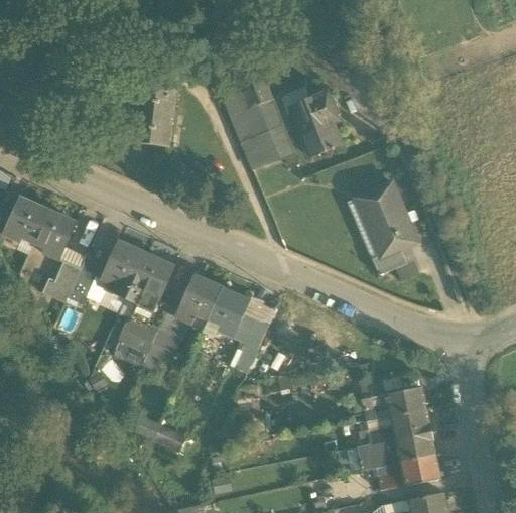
[(231,78),(236,92),(244,89),(268,81),(263,67),(231,78)]
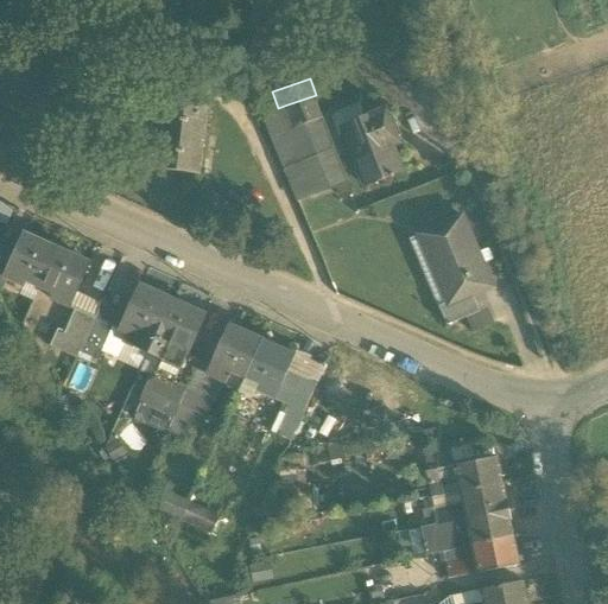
[(153,150),(198,154),(206,83),(162,80),(153,150)]
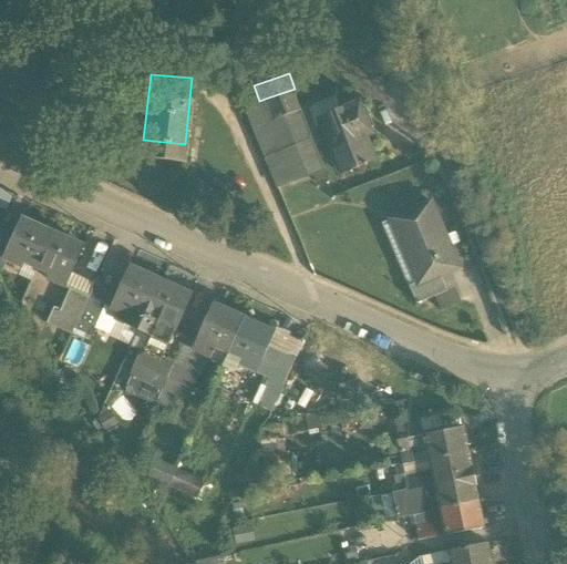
[(309,130),(299,102),(272,111),(268,98),(259,101),(254,85),(239,90),(264,146),(309,130)]
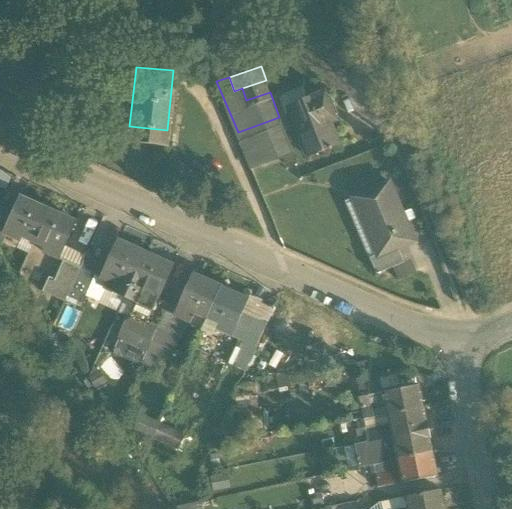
[(266,80),(242,88),(246,100),(270,92),(266,80)]
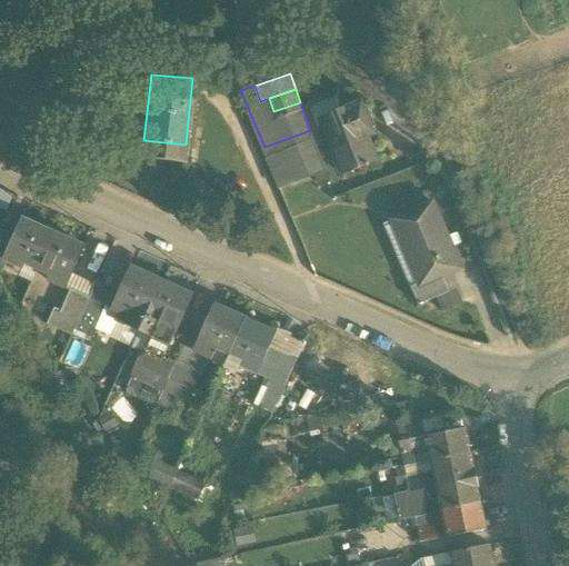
[(320,110),(340,103),(335,89),(312,97),(309,105),(315,121),(322,118),(320,110)]
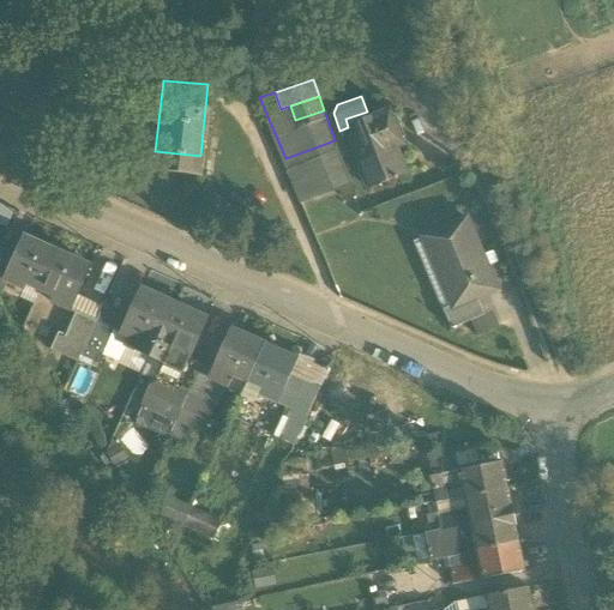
[(359,152),(368,179),(407,165),(397,140),(404,137),(390,103),(367,112),(345,119),(348,127),(359,152)]
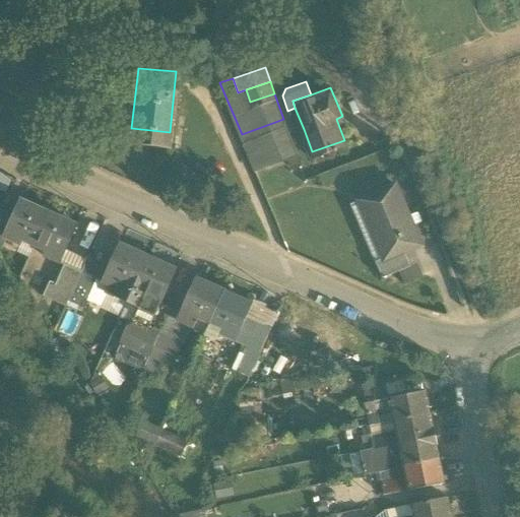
[(296,152),(283,119),(242,134),(256,168),(296,152)]
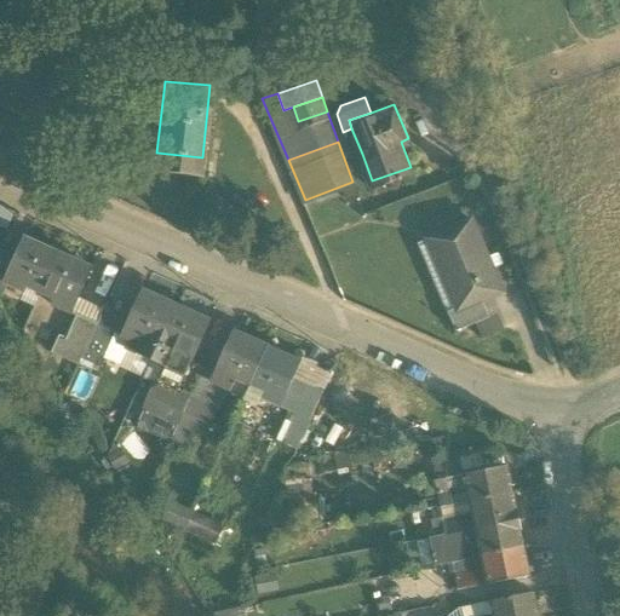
[(435,231),(463,220),(457,207),(430,219),(435,231)]
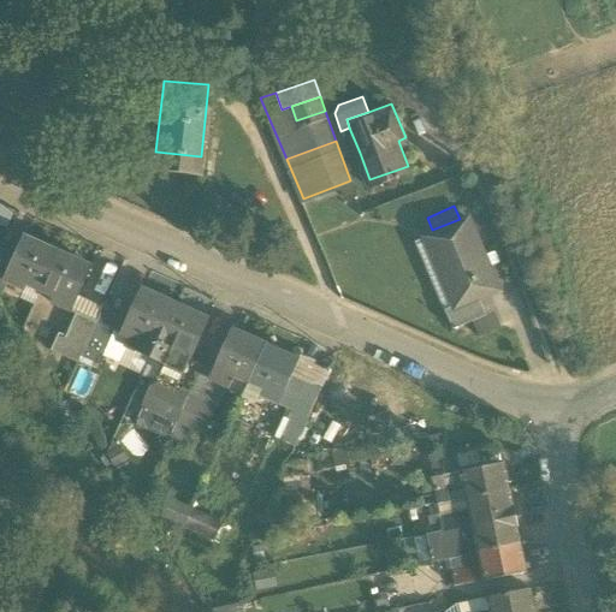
[(440,266),(455,302),(456,303),(472,297),(499,285),(469,214),(460,219),(432,230),(426,233),(427,235),(433,232),(446,263),(440,266)]
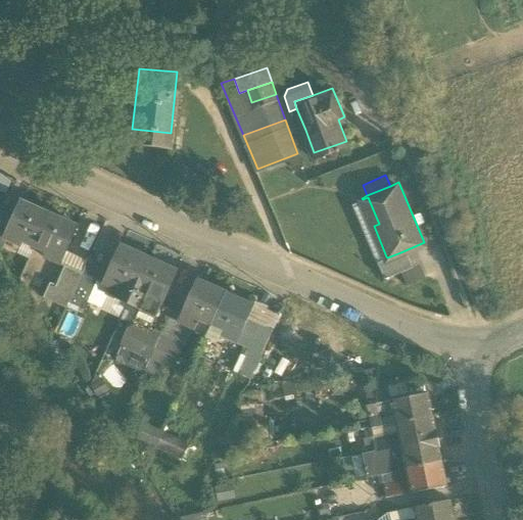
[(363,199),(362,198),(350,202),(375,262),(379,260),(386,256),(374,226),(379,224),(368,197),(363,199)]
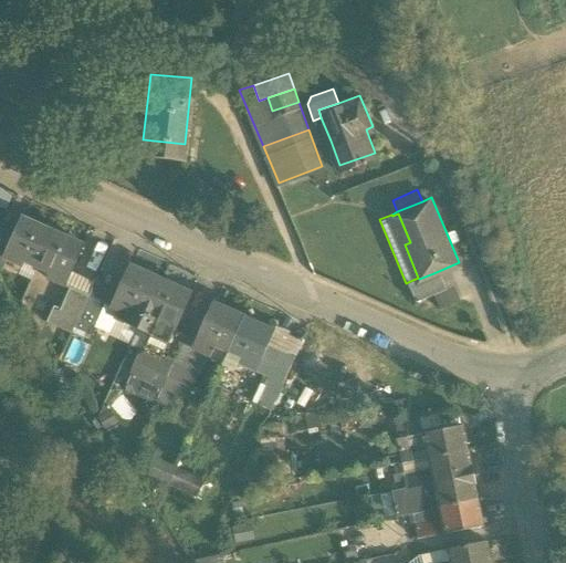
[(23,259),(37,266),(53,229),(23,216),(16,235),(4,257),(21,264),(23,259)]
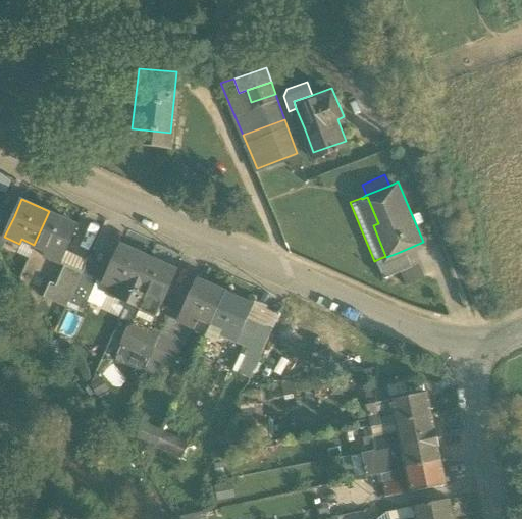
[(0,246),(4,237),(14,216),(0,209),(0,246)]
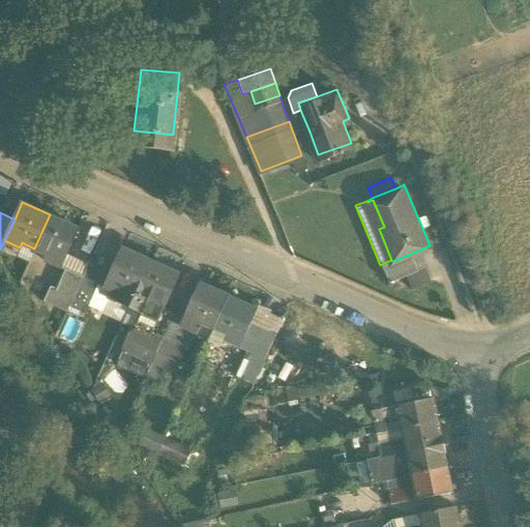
[(78,227),(50,214),(34,249),(47,254),(45,259),(60,266),(60,265),(66,252),(78,227)]
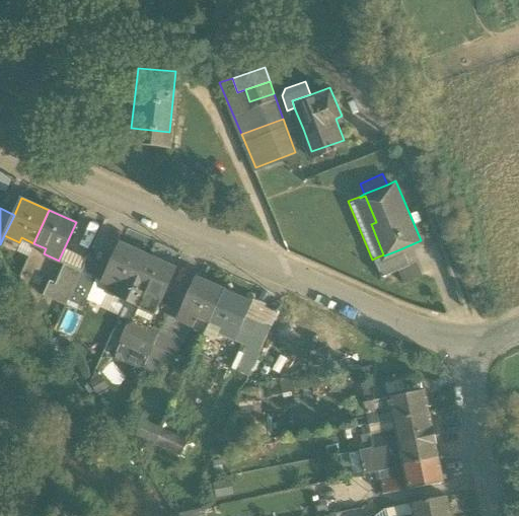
[(28,254),(33,243),(21,237),(19,242),(16,249),(28,254)]
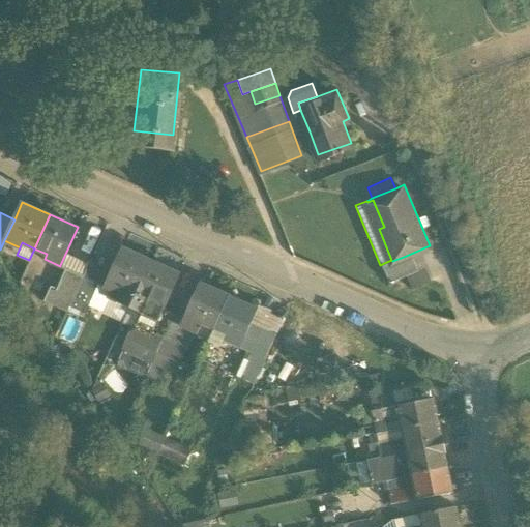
[(122,288),(135,294),(150,260),(122,247),(106,286),(110,288),(120,293),(122,288)]
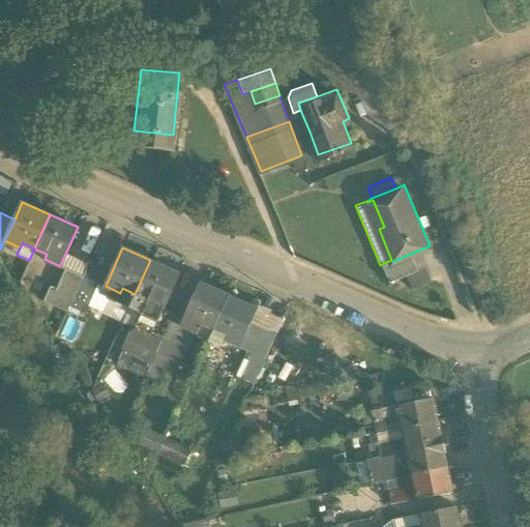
[(65,267),(69,269),(72,264),(85,269),(88,264),(88,262),(66,252),(60,265),(65,267)]
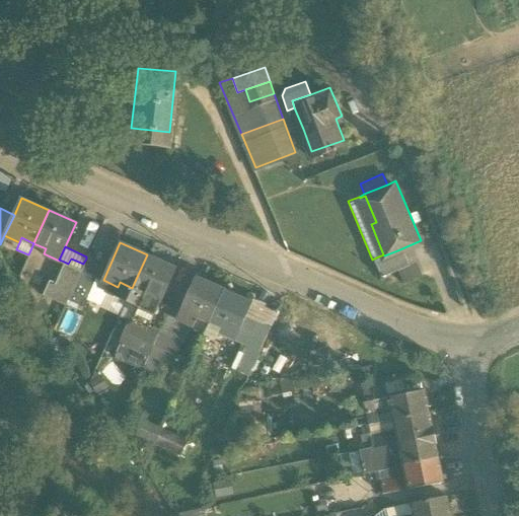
[(376,259),(382,274),(397,268),(410,263),(404,249),(398,252),(397,250),(384,255),(383,254),(376,258),(376,259)]
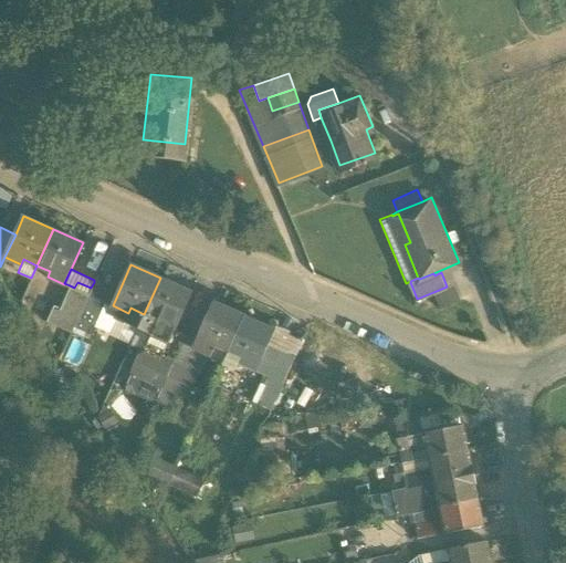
[(191,292),(160,278),(144,314),(138,327),(150,334),(148,340),(159,345),(166,347),(174,329),(191,292)]
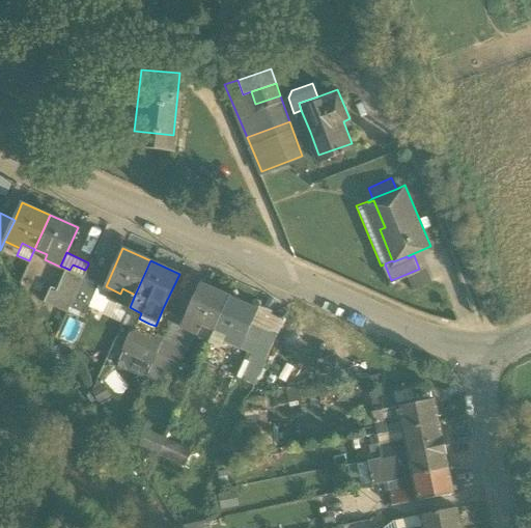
[(67,311),(70,306),(85,270),(73,265),(70,270),(65,268),(56,288),(51,285),(44,301),(67,311)]
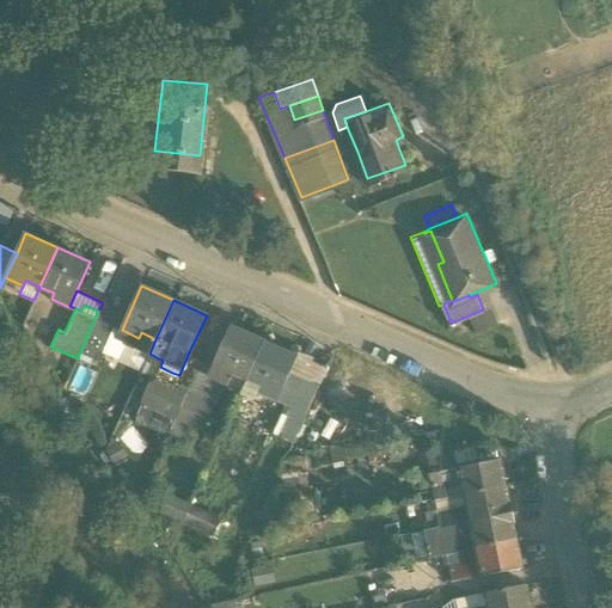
[(102,305),(98,311),(80,352),(98,360),(101,354),(112,326),(118,312),(102,305)]
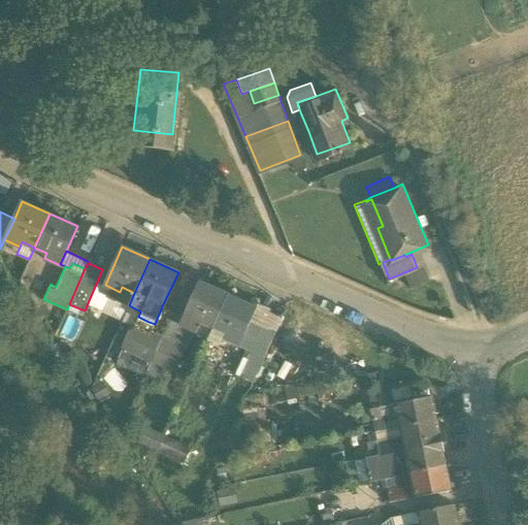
[(423,264),(417,267),(404,272),(410,286),(429,279),(423,264)]
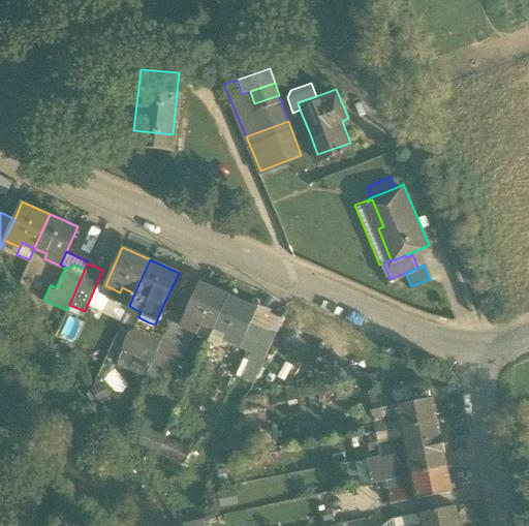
[(194,332),(208,338),(227,295),(199,281),(184,316),(180,326),(181,326),(194,332)]
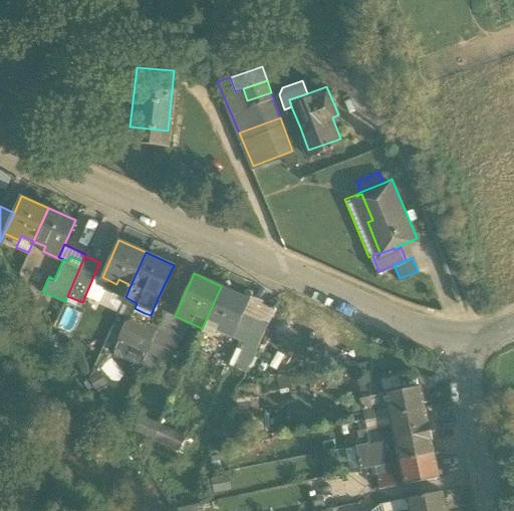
[(118,312),(125,297),(102,287),(106,279),(102,277),(94,274),(84,297),(118,312)]
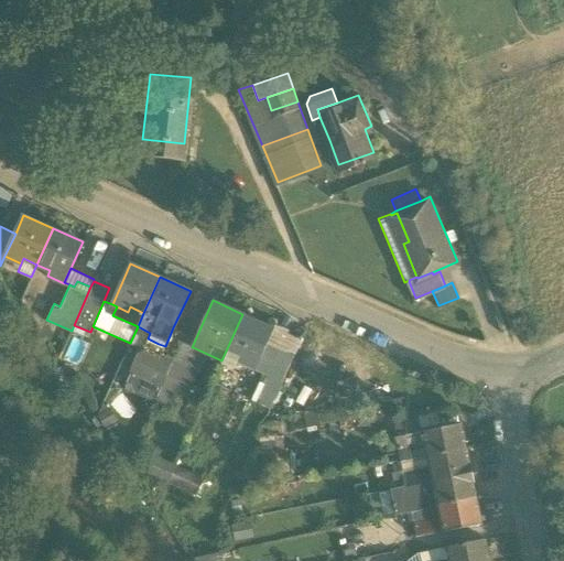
[(112,315),(138,326),(143,313),(130,306),(128,312),(117,306),(112,315)]
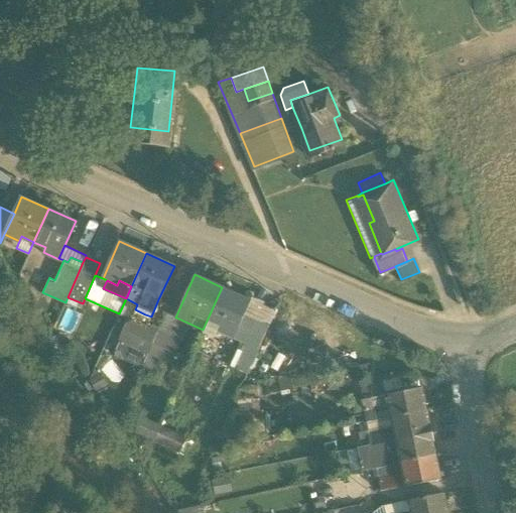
[(219,332),(233,338),(243,314),(250,299),(222,287),(203,330),(217,336),(219,332)]
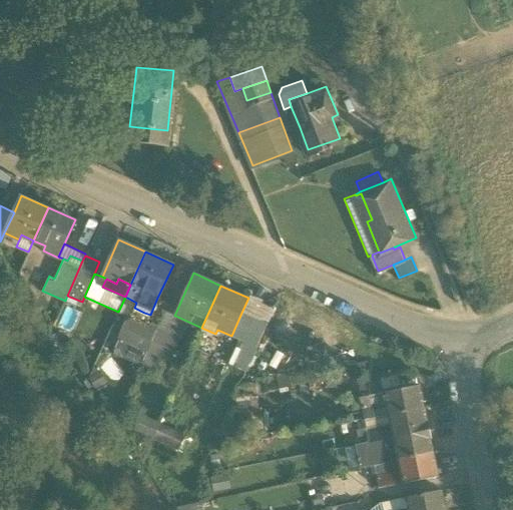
[(249,316),(267,324),(274,308),(263,303),(264,300),(250,293),(248,298),(241,313),(249,316)]
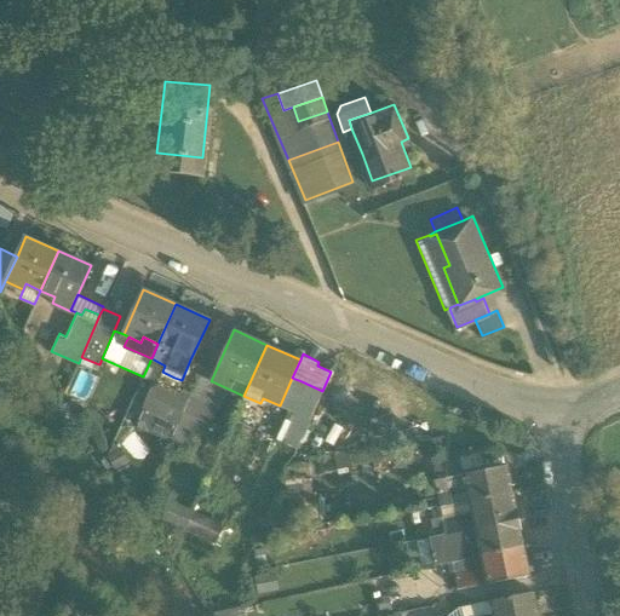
[(143,376),(155,381),(160,370),(162,372),(165,366),(151,358),(143,376)]
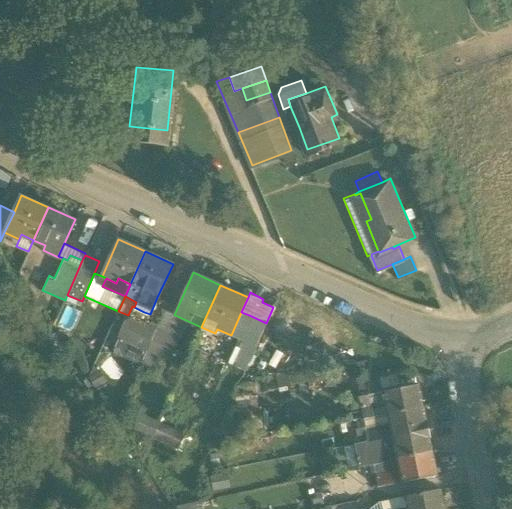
[(140,321),(156,328),(168,302),(157,297),(150,314),(144,312),(140,321)]
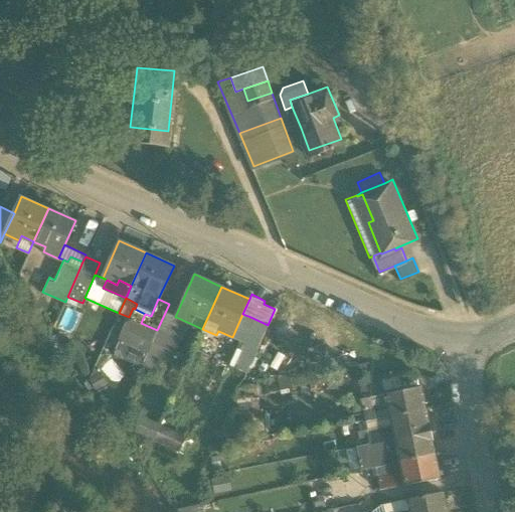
[(179,308),(169,304),(157,330),(168,335),(176,317),(175,317),(179,308)]
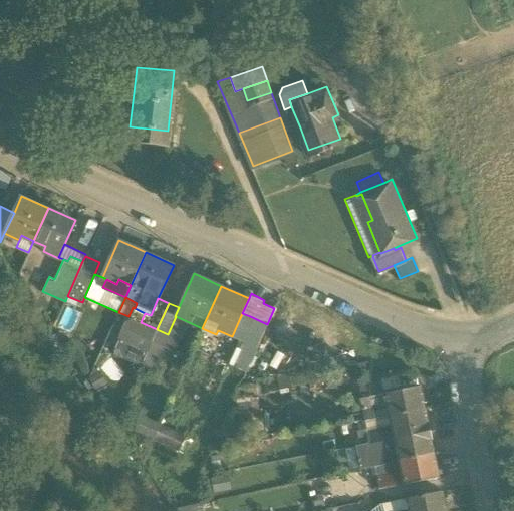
[(250,316),(242,313),(232,336),(239,339),(250,316)]
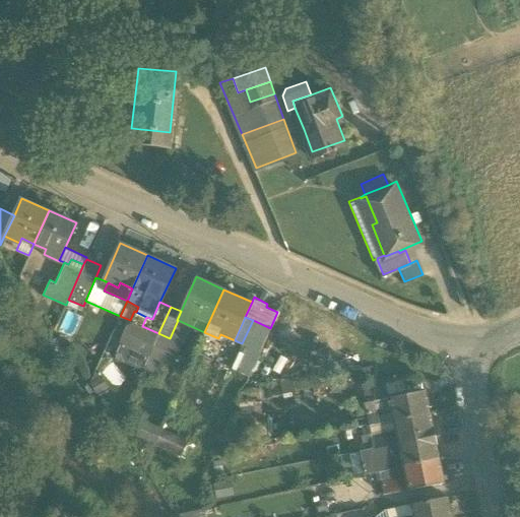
[(133,348),(148,356),(158,333),(142,326),(130,320),(120,342),(133,348)]
